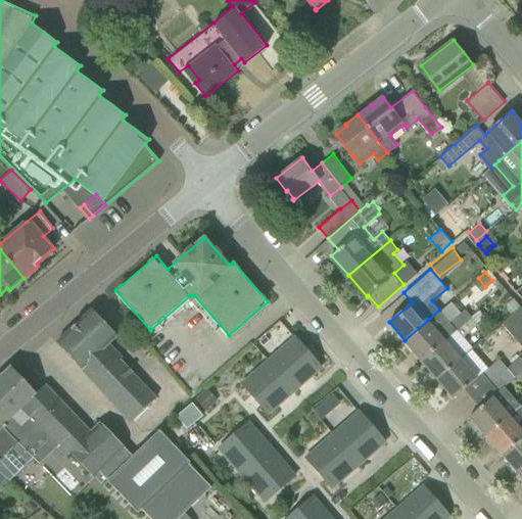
[(439,310),(428,320),(405,340),(421,359),(444,338),(472,315),(466,308),(462,312),(453,300),(441,311),(439,310)]
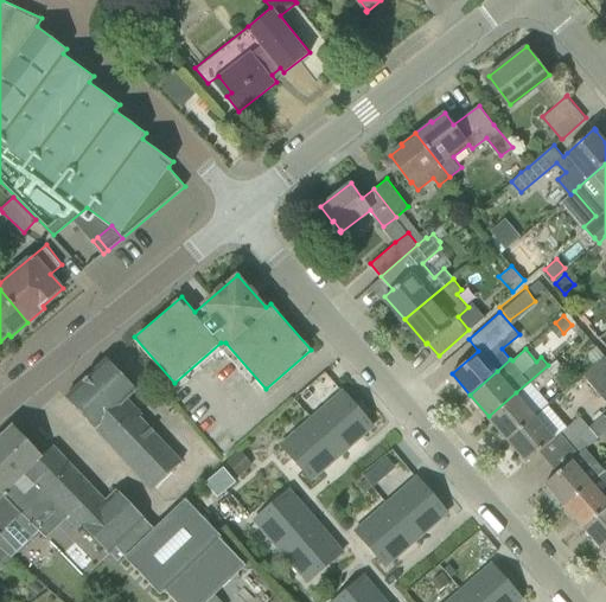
[(125,399),(138,388),(108,356),(67,396),(96,427),(154,487),(183,460),(125,399)]
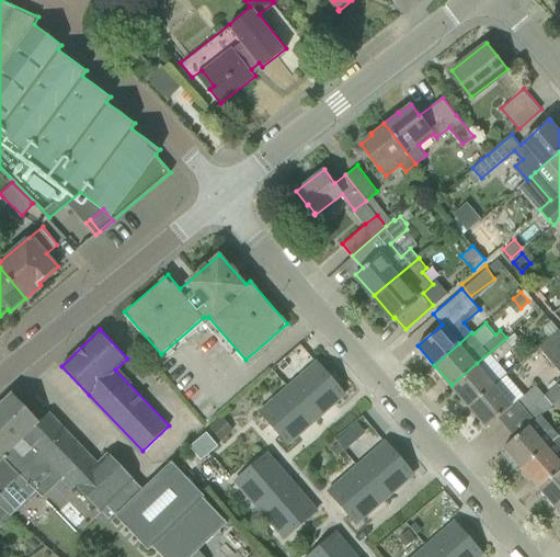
[(559,329),(539,345),(559,370),(559,329)]
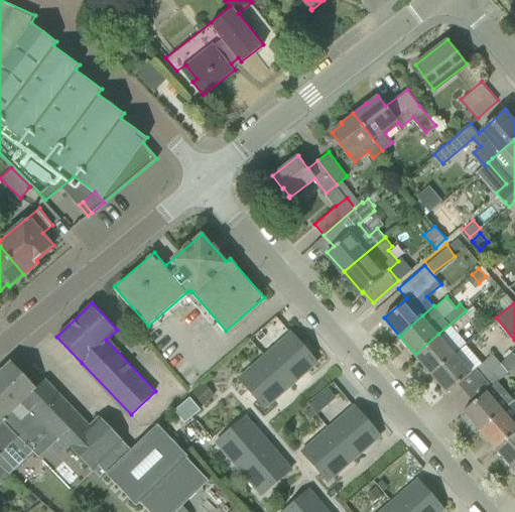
[(415,354),(431,373),(467,342),(459,331),(472,318),(471,316),(466,310),(438,334),(415,354)]
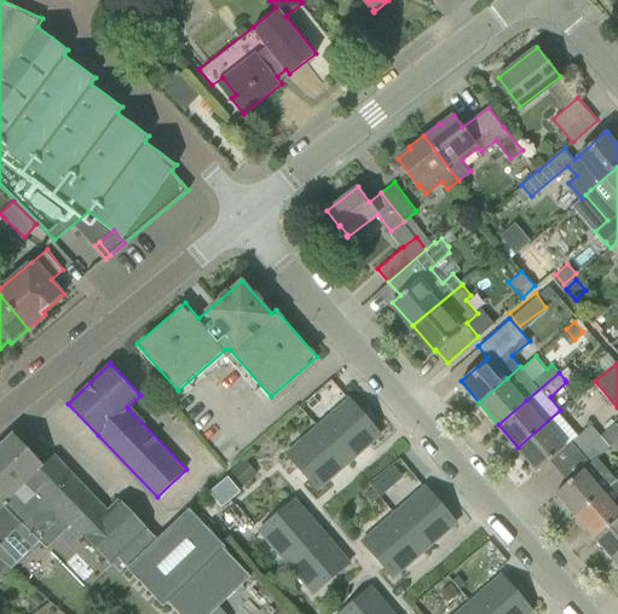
[(319,426),(348,459),(380,432),(351,399),(319,426)]
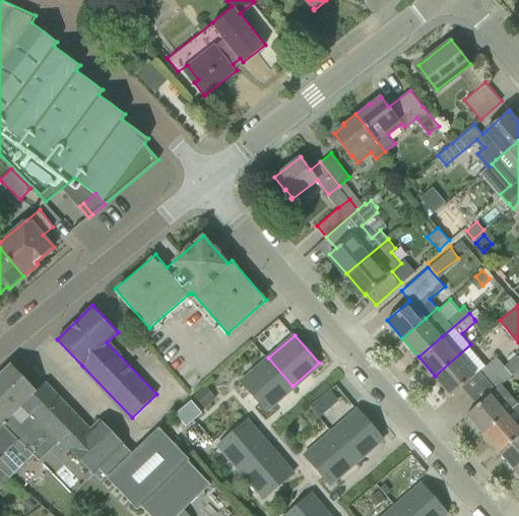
[(487,364),(470,344),(435,376),(451,394),(480,369),(489,378),(505,365),(497,356),(487,364)]
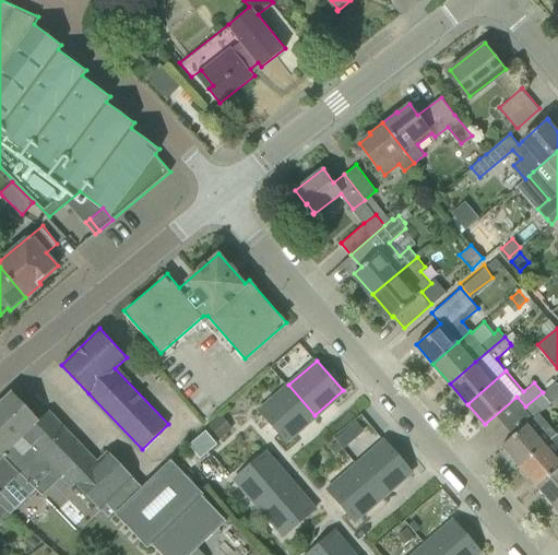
[(542,388),(548,399),(557,392),(557,382),(555,379),(542,388)]
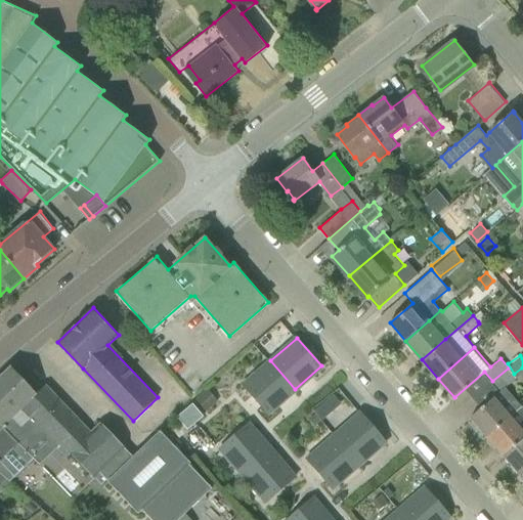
[(295,389),(270,360),(244,383),(269,412),(295,389)]
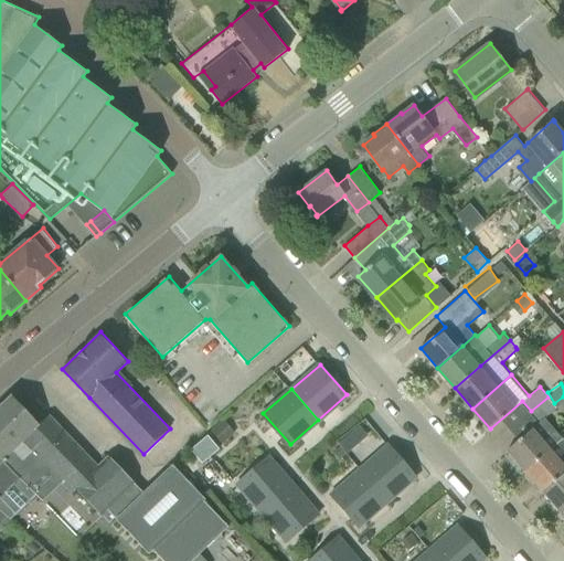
[(27,409),(13,395),(0,406),(0,455),(21,477),(23,479),(44,459),(74,490),(76,488),(102,515),(108,508),(116,518),(149,553),(153,549),(165,560),(191,560),(203,550),(202,549),(213,538),(214,540),(229,526),(204,500),(206,499),(173,464),(144,491),(109,455),(98,466),(50,414),(46,417),(33,403),(27,409)]
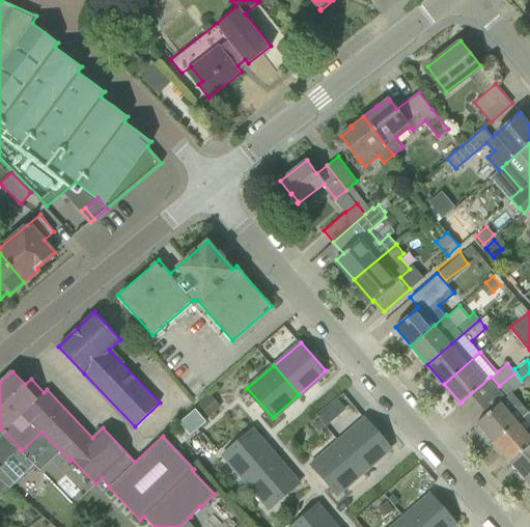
[(507,396),(477,422),(494,441),(529,410),(512,391),(523,382),(515,372),(499,386),(507,396)]
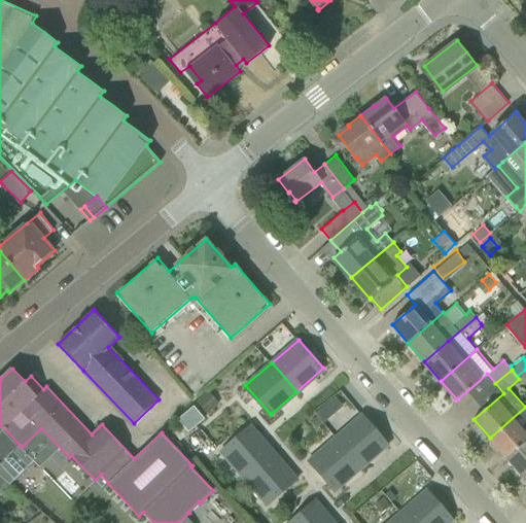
[(197,399),(208,412),(214,407),(204,393),(197,399)]
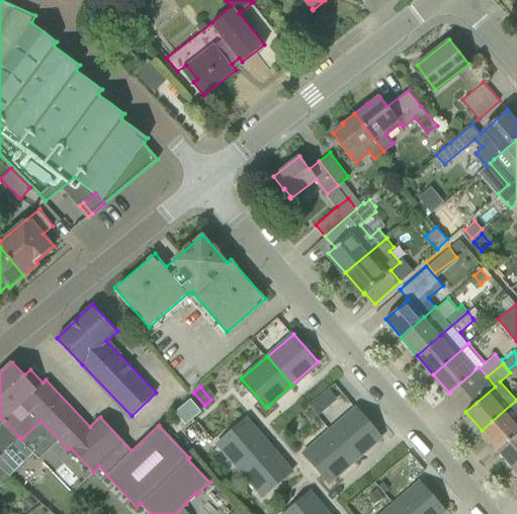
[(311,404),(320,414),(329,406),(320,396),(311,404)]
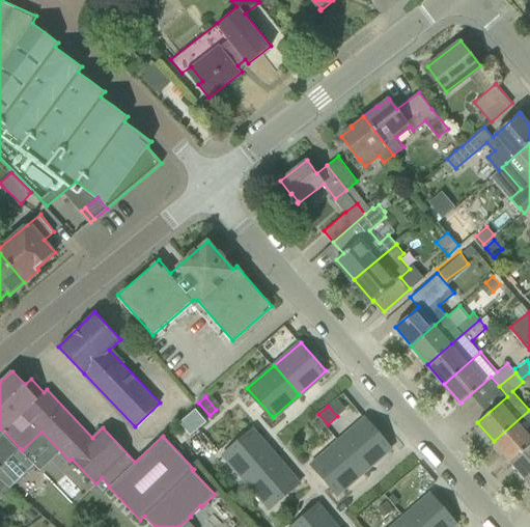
[(191,434),(194,431),(206,420),(196,408),(180,421),(185,426),(191,434)]
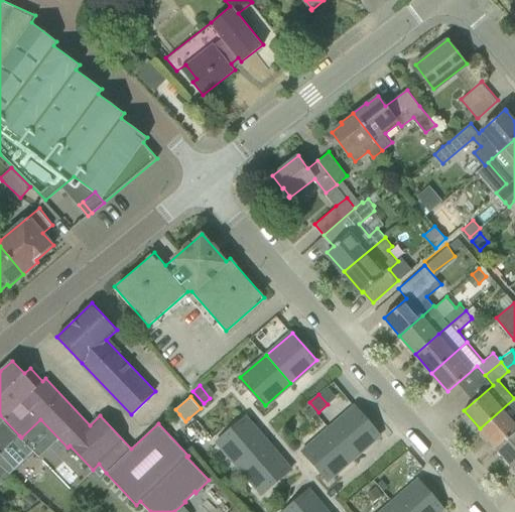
[(495,446),(514,429),(514,398),(480,428),(495,446)]
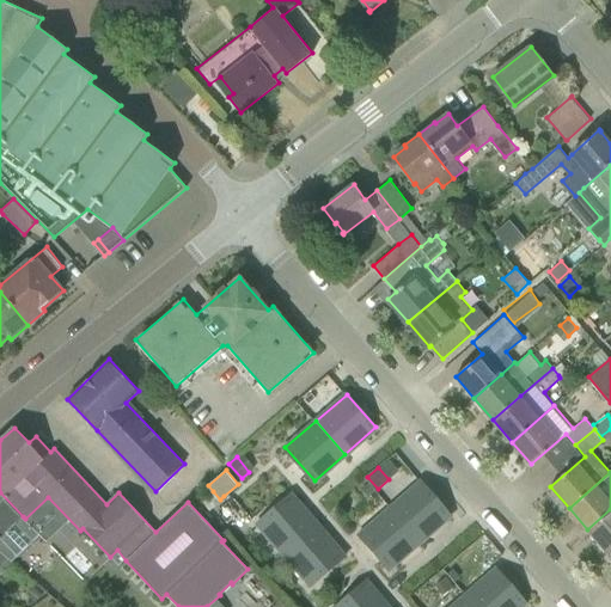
[(451,514),(444,506),(422,480),(398,501),(391,508),(420,540),(451,514)]
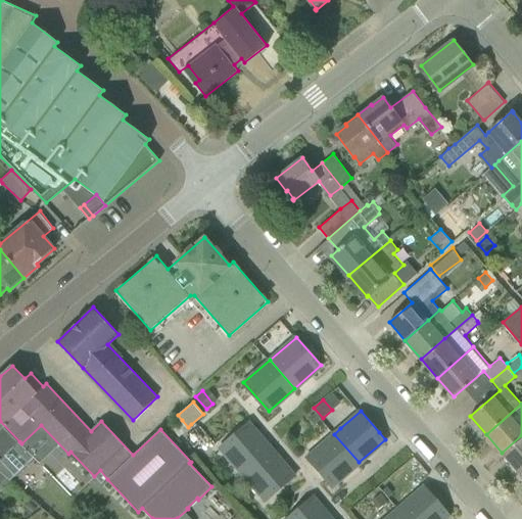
[(188,427),(182,420),(173,427),(180,435),(189,428),(188,427)]
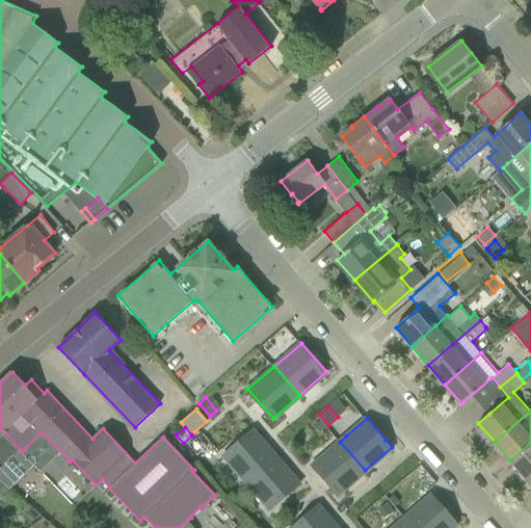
[(20,449),(0,428),(0,477),(11,487),(17,481),(35,465),(22,451),(20,449)]
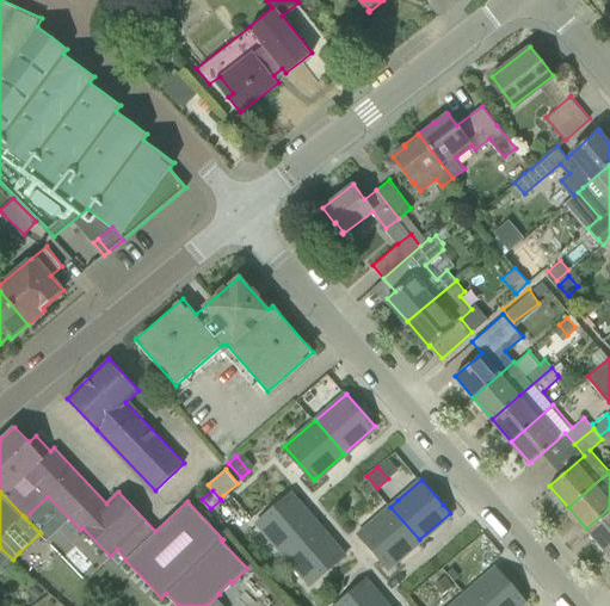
[(318,523),(291,493),(283,500),(270,511),(258,521),(284,551),(318,523)]
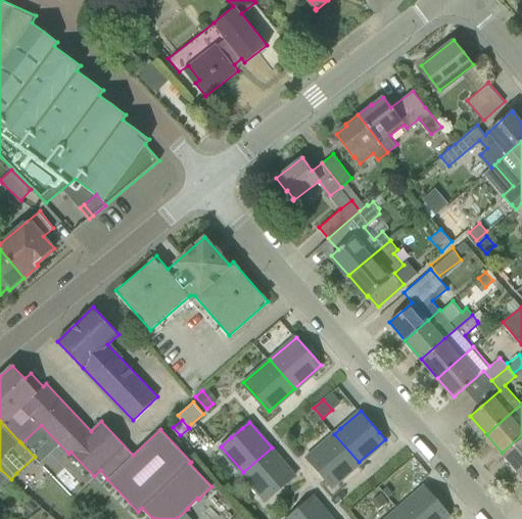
[(334,434),(328,427),(322,433),(328,439),(334,434)]
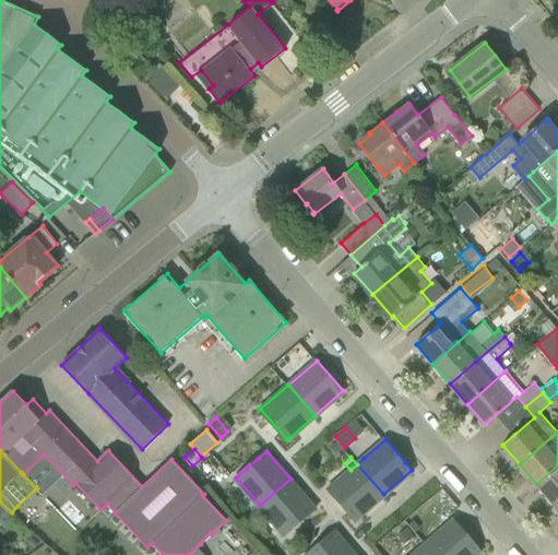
[(336,497),(348,511),(355,519),(383,494),(357,464),(351,470),(329,488),(336,497)]
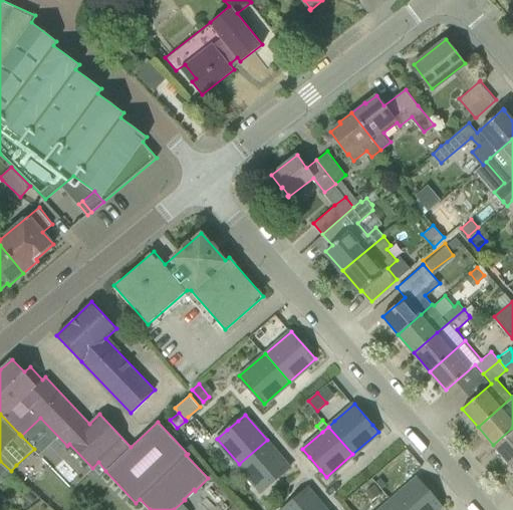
[(512,428),(493,445),(509,464),(512,461),(512,428)]
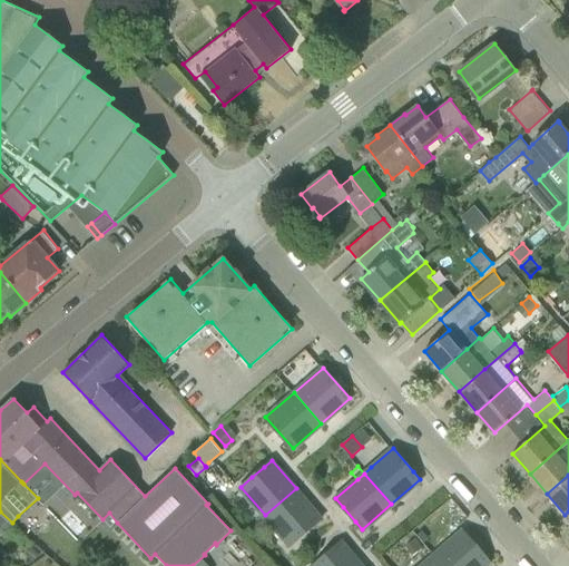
[(290,544),(322,517),(296,488),(265,515),(290,544)]
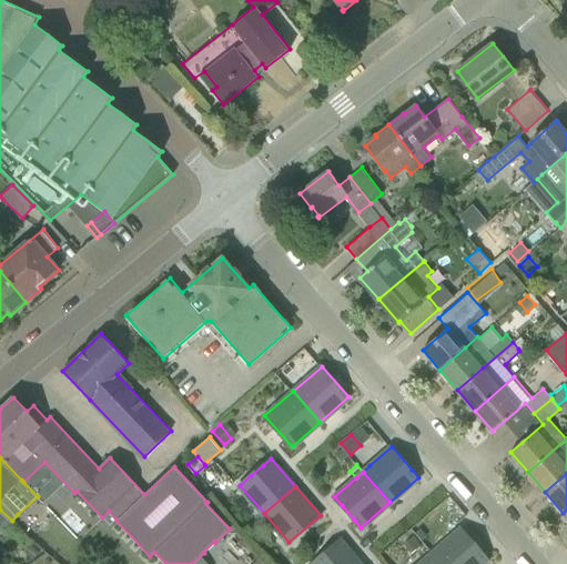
[(433,552),(442,563),(482,563),(488,559),(462,527),(433,552)]
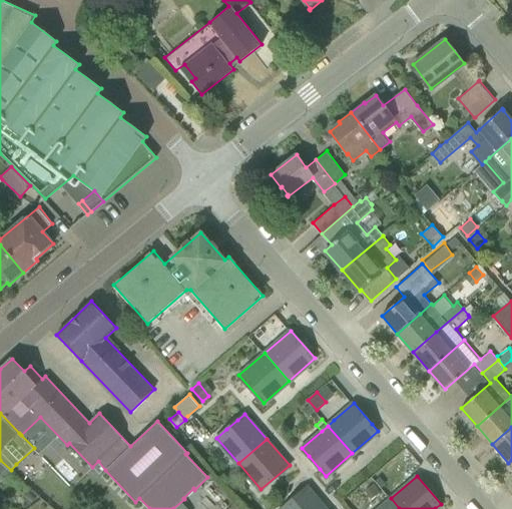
[(327,508),(307,486),(281,508),(327,508)]
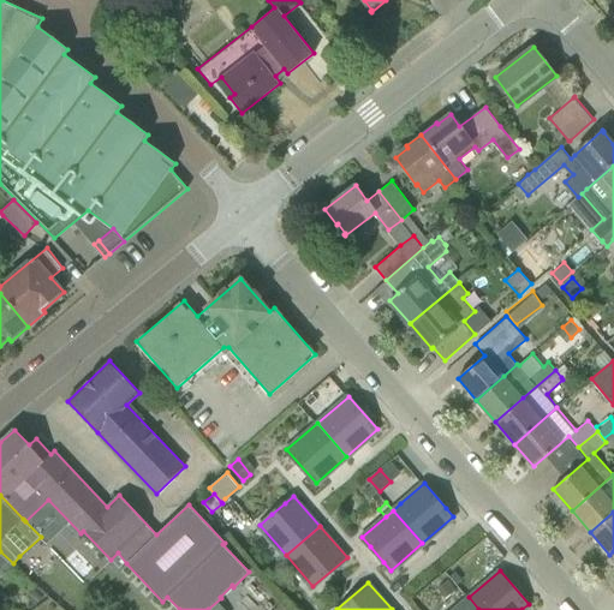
[(448,594),(457,604),(468,596),(458,585),(448,594)]
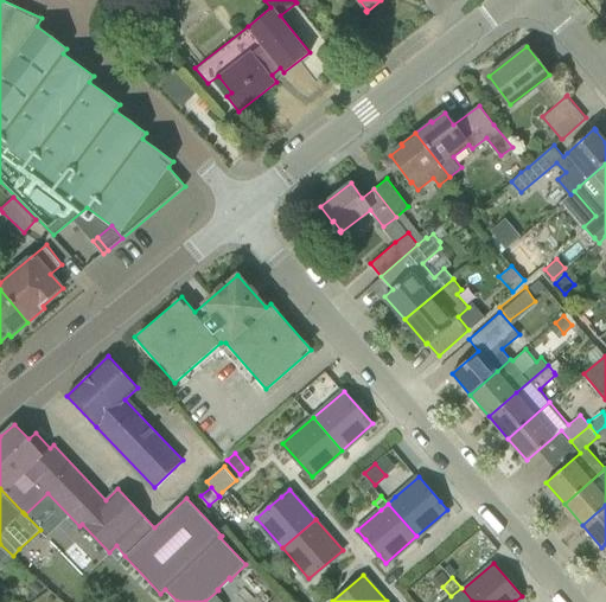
[(472,601),(463,589),(455,595),(447,601),(472,601)]
